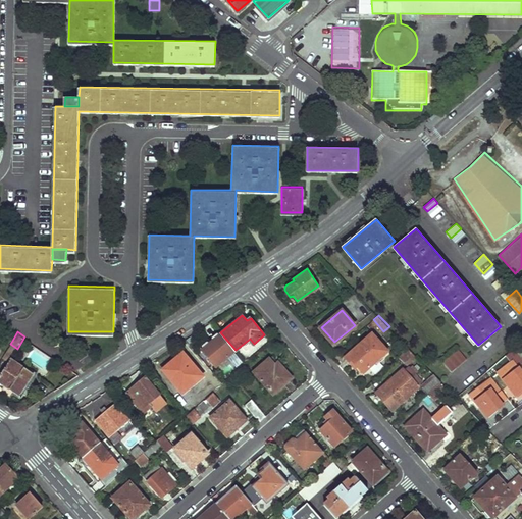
[(202,348),(216,366),(236,350),(220,332),(202,348)]
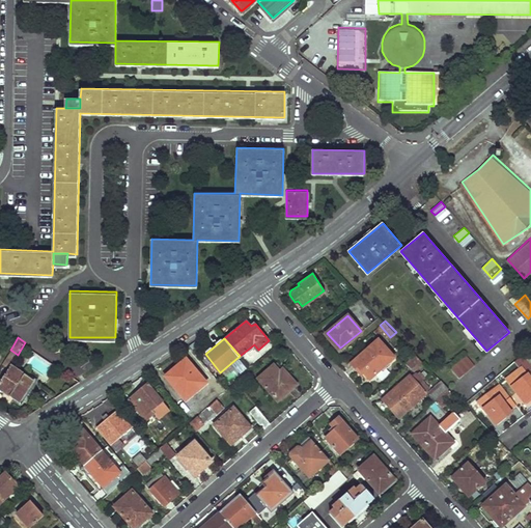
[(352,361),(367,380),(394,356),(379,338),(352,361)]
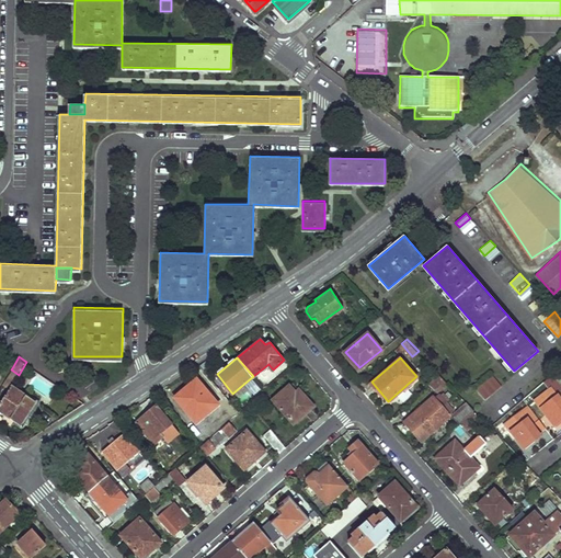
[(16,380),(20,375),(19,375),(11,369),(8,374),(16,380)]
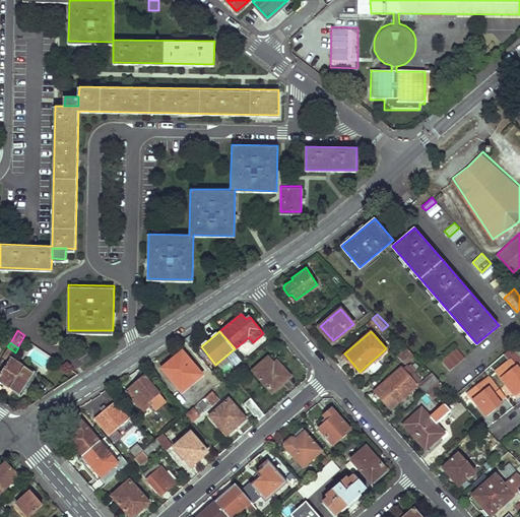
[(397,354),(402,360),(404,359),(407,362),(415,353),(407,345),(397,354)]
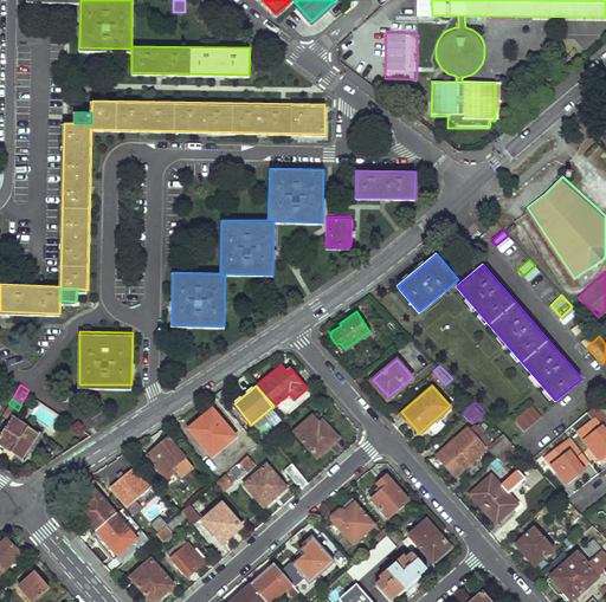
[(605,413),(597,402),(588,410),(594,418),(579,429),(599,455),(605,450),(605,427),(603,424),(605,420),(605,413)]
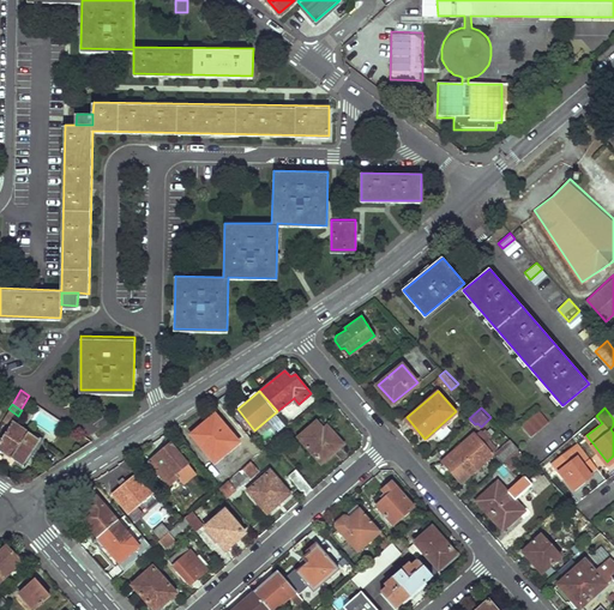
[(522,424),(531,435),(549,421),(540,409),(522,424)]
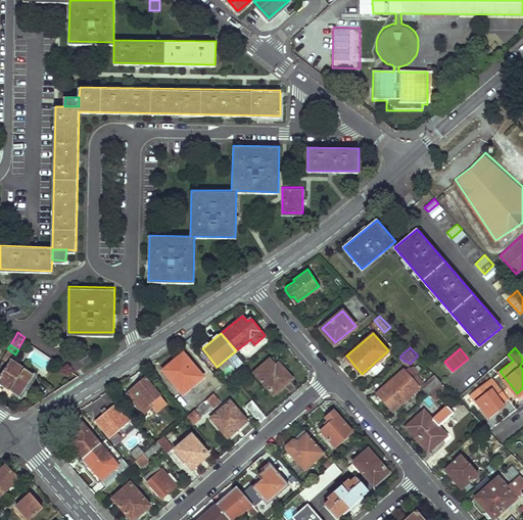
[(162,369),(182,391),(203,375),(183,351),(162,369)]
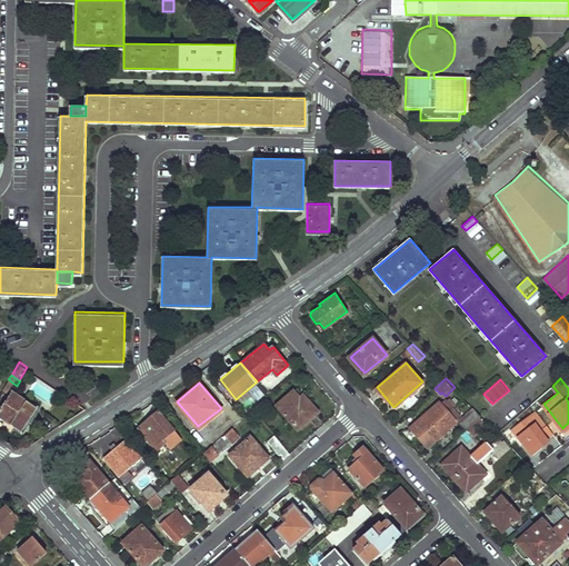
[(276,404),(298,427),(317,410),(296,386),(276,404)]
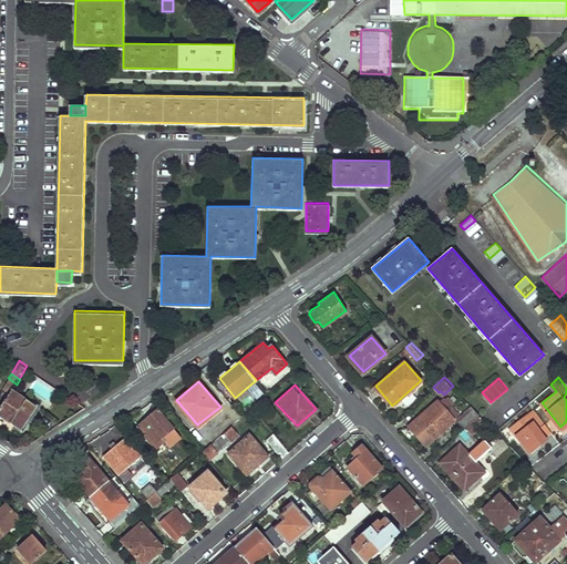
[(12,388),(0,404),(0,413),(19,427),(35,403),(12,388)]
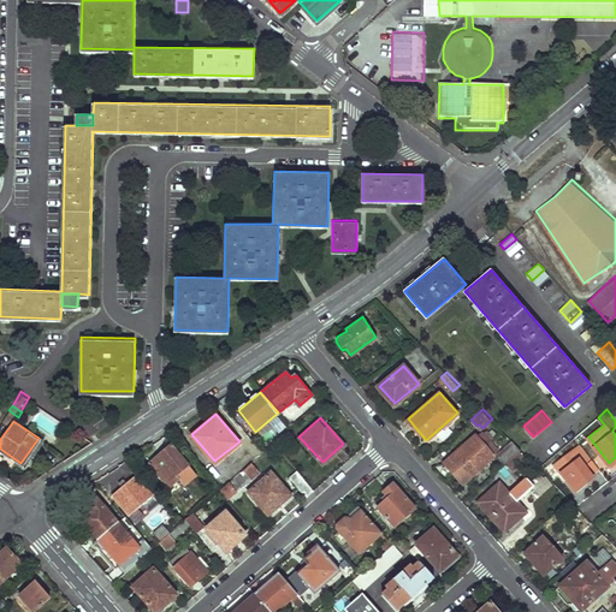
[(445,462),(454,470),(490,439),(484,433),(483,432),(478,435),(477,434),(445,462)]
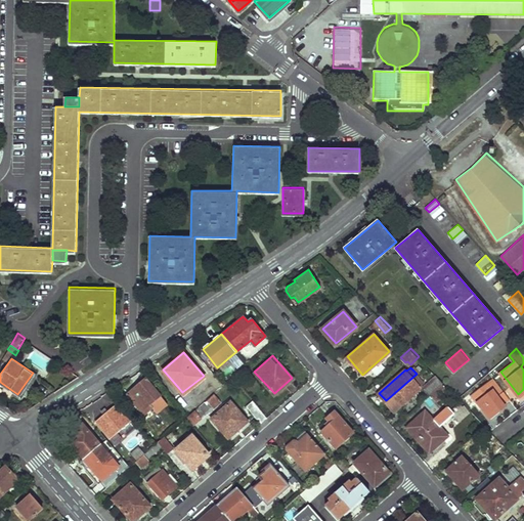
[(489,372),(482,378),(489,387),(496,381),(489,372)]
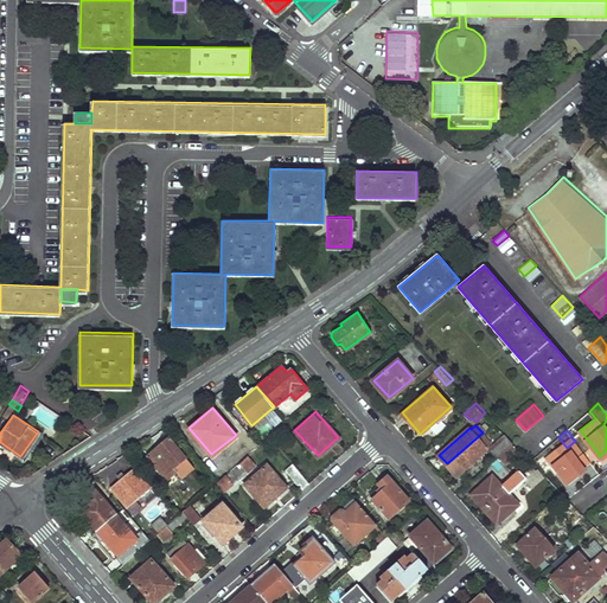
[(447,463),(457,474),(487,448),(486,446),(490,441),(483,432),(447,463)]
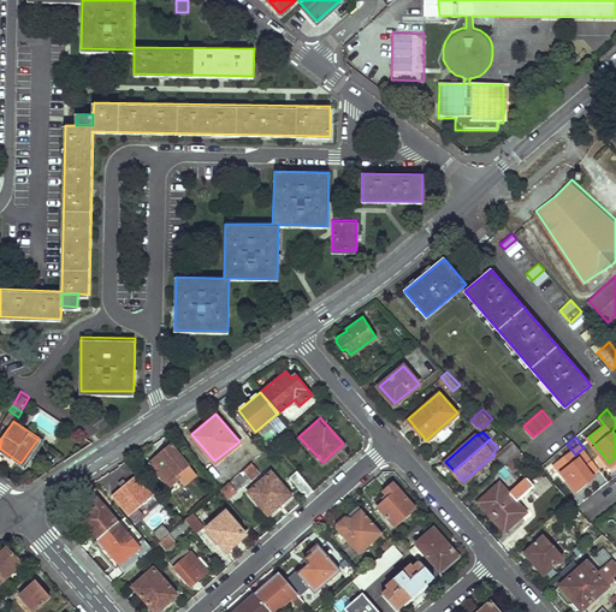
[(499,453),(507,461),(520,450),(521,449),(514,441),(499,453)]
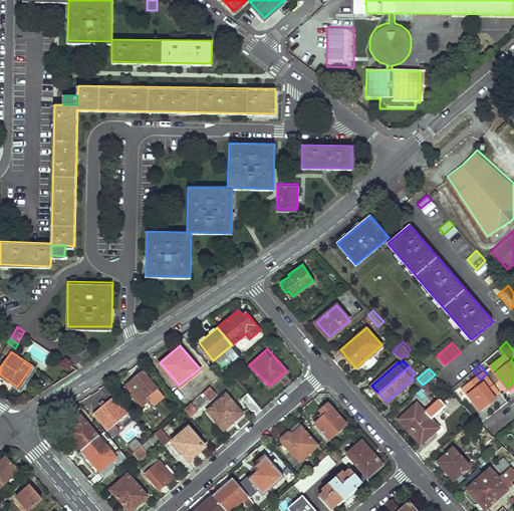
[(125,386),(144,408),(153,401),(148,395),(157,387),(144,370),(125,386)]
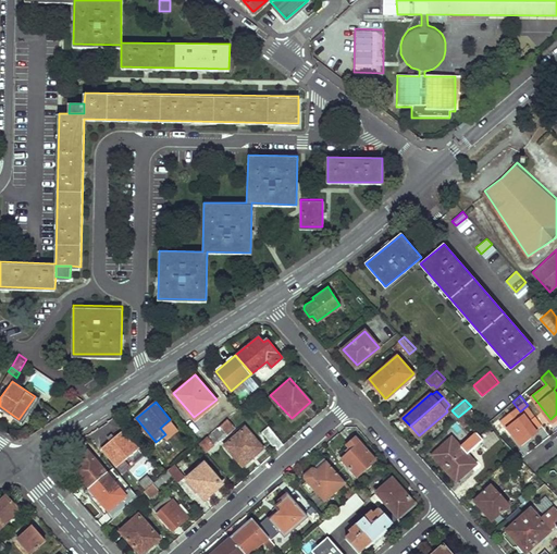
[(458,417),(466,425),(477,415),(470,407),(458,417)]
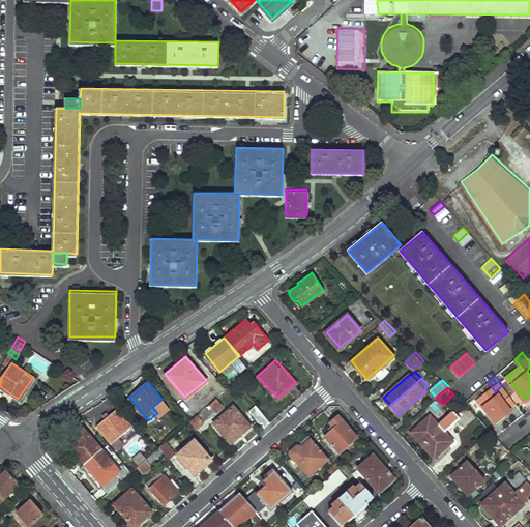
[(498,392),(482,405),(495,421),(510,409),(498,392)]
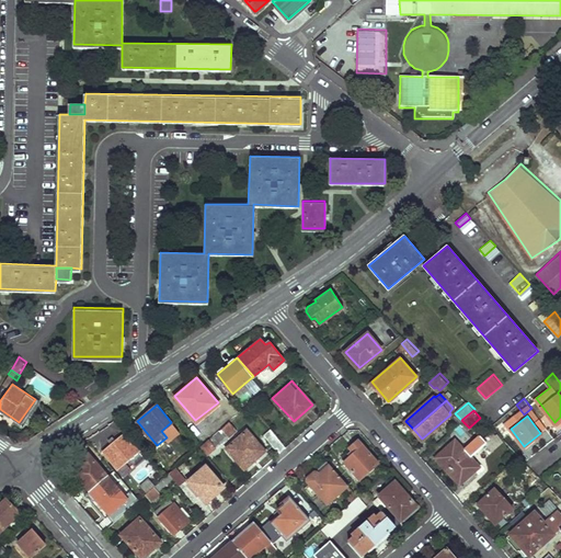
[(222,425),(228,433),(237,426),(229,419),(222,425)]
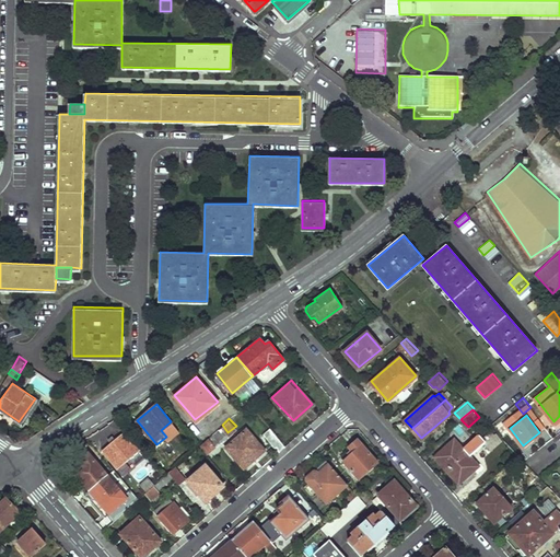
[(174,419),(171,421),(161,430),(166,437),(179,425),(174,419)]
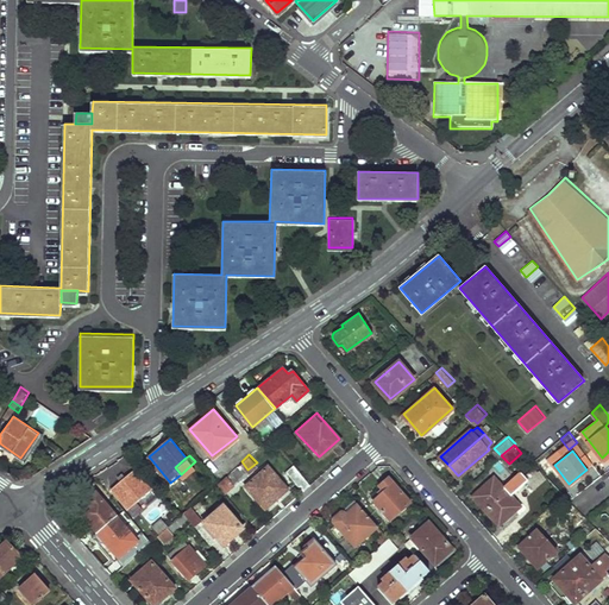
[(228,473),(234,481),(248,470),(242,461),(228,473)]
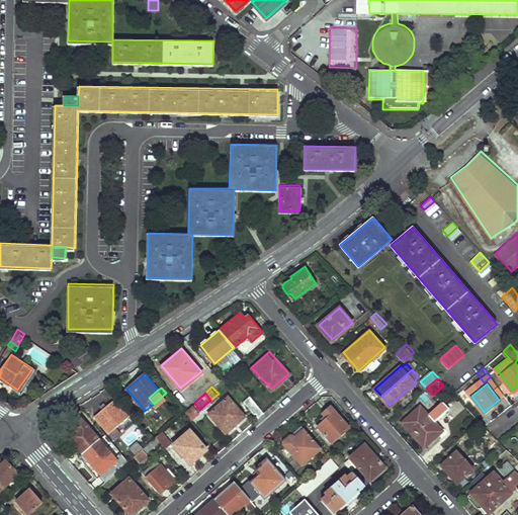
[(209,411),(227,431),(245,414),(229,395),(209,411)]
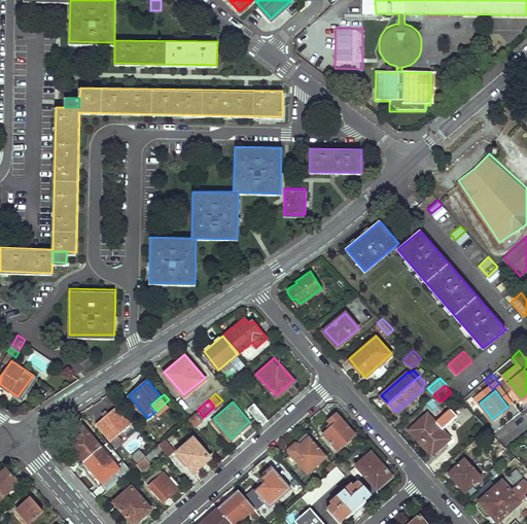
[(249,406),(261,424),(269,418),(254,402),(249,406)]
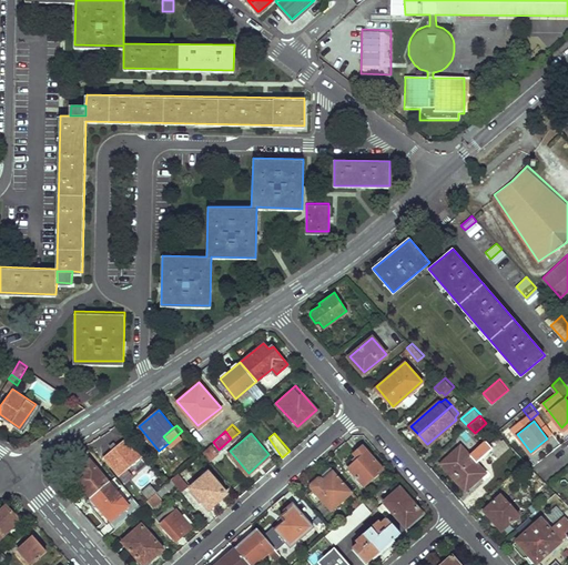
[(490,449),(496,455),(499,453),(507,446),(508,445),(499,434),(489,443),(492,446),(490,449)]
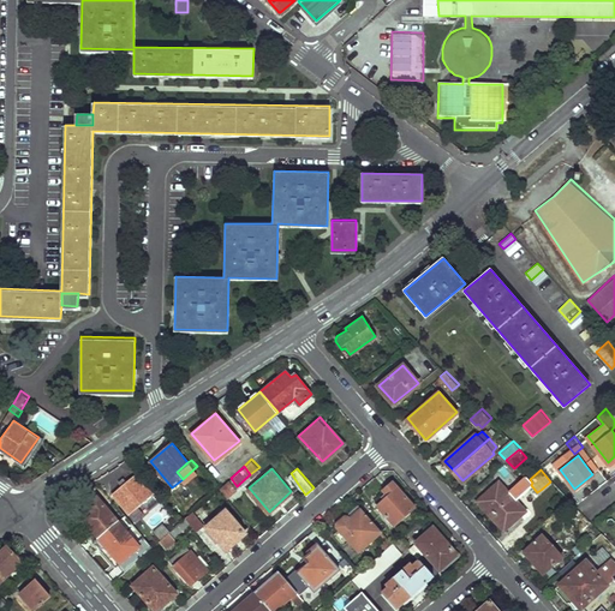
[(113,492),(135,519),(154,503),(157,499),(136,474),(113,492)]
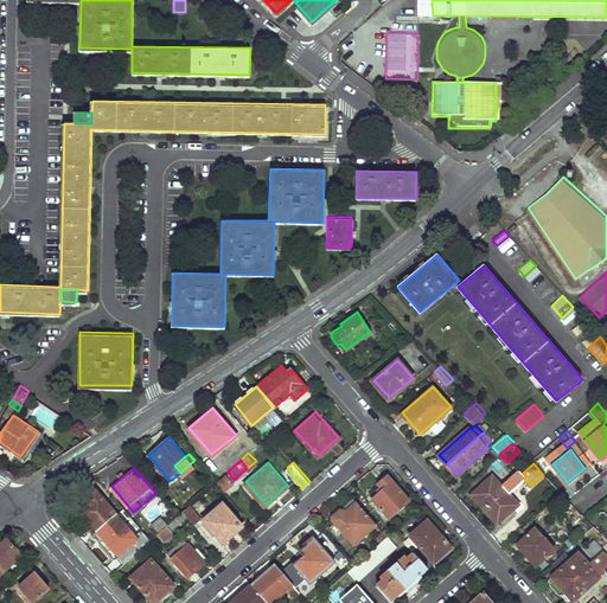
[(217,480),(225,489),(235,481),(234,480),(228,472),(217,480)]
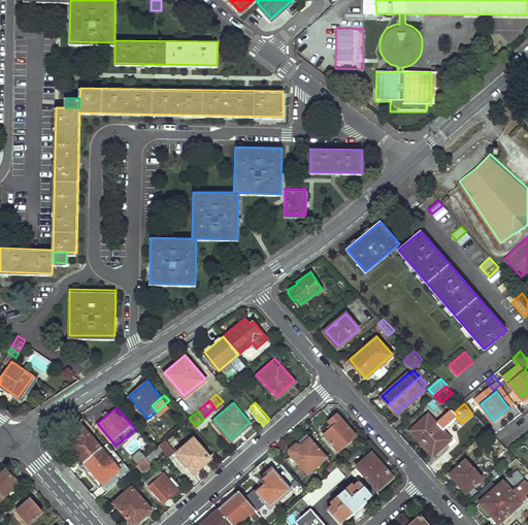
[(328,420),(332,425),(341,417),(337,413),(328,420)]
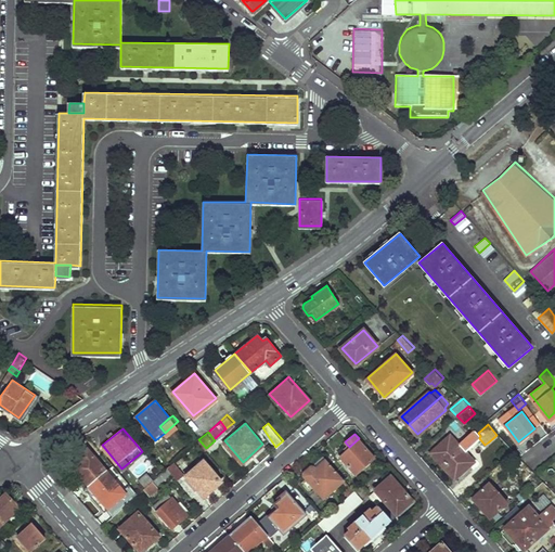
[(430,451),(442,464),(462,447),(450,434),(430,451)]
